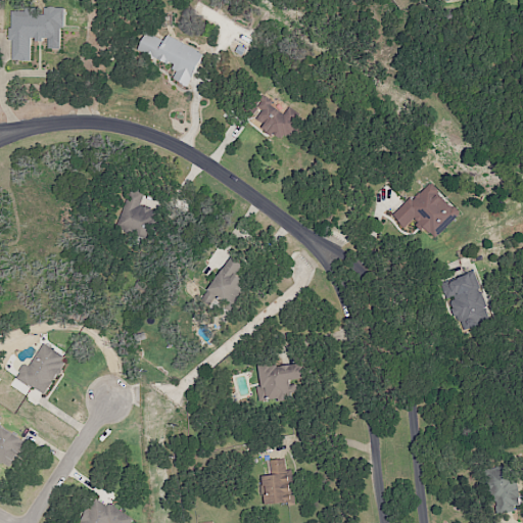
[(11,14),(12,62),(33,62),(32,38),(49,38),(49,48),(61,48),(61,28),(66,28),(65,8),(44,8),(44,15),(37,15),(37,6),(27,6),(27,13),(11,14)]
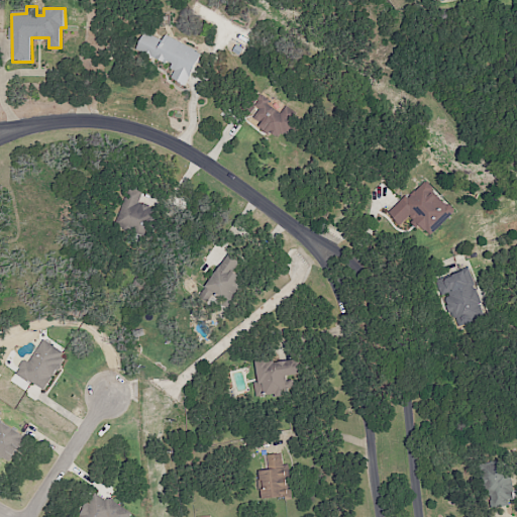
[(137,49),(176,72),(173,78),(187,87),(205,56),(166,33),(162,40),(146,32),(137,49)]
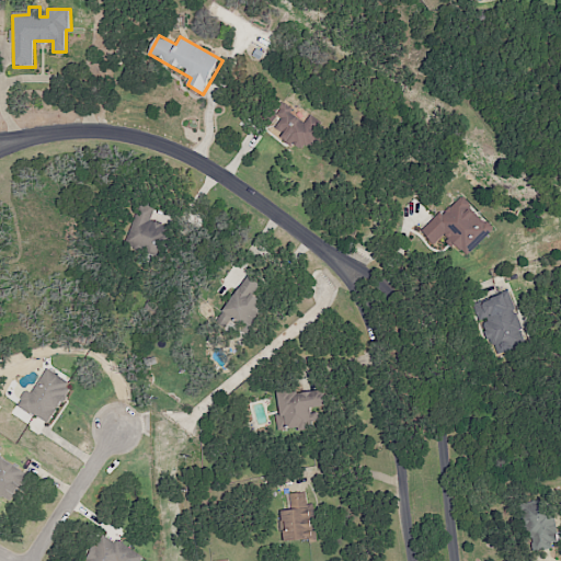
[(272,113),(285,119),(278,129),(306,150),(311,144),(319,150),(331,135),(322,129),(328,122),(313,114),(307,125),(292,113),(295,109),(284,100),(272,113)]
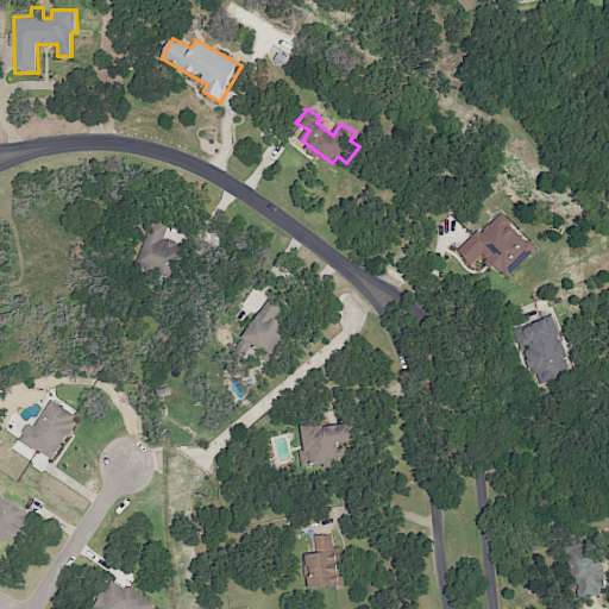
[(458,244),(497,207),(531,243),(493,280),(458,244)]
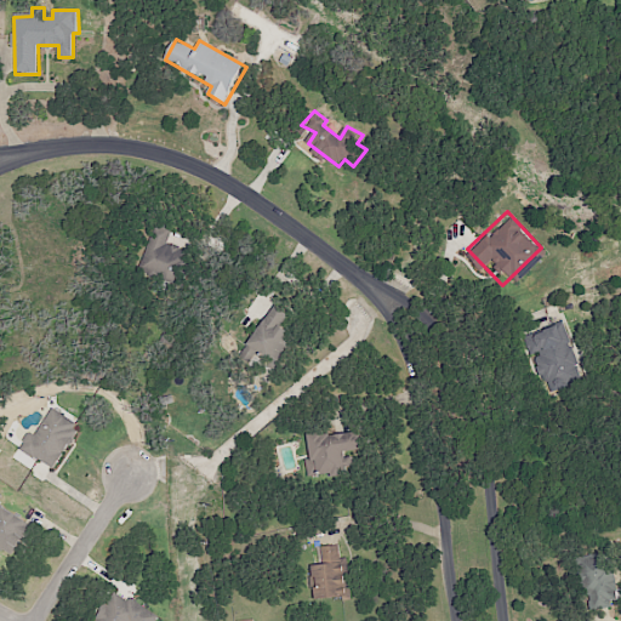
[(158,222),(138,273),(183,290),(192,268),(184,266),(189,252),(169,244),(175,229),(158,222)]
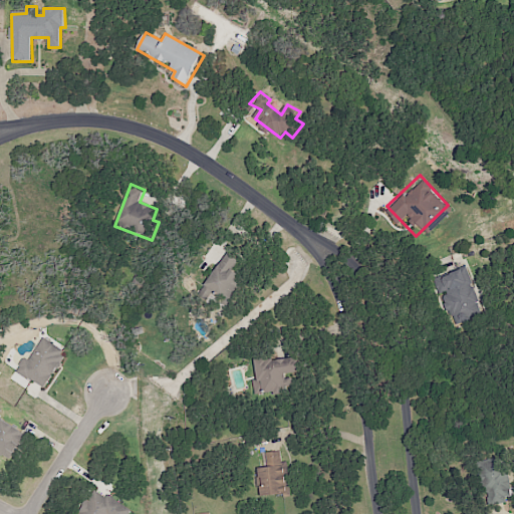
[(228,252),(202,289),(214,298),(218,292),(233,302),(246,283),(239,278),(243,272),(235,267),(240,261),(228,252)]
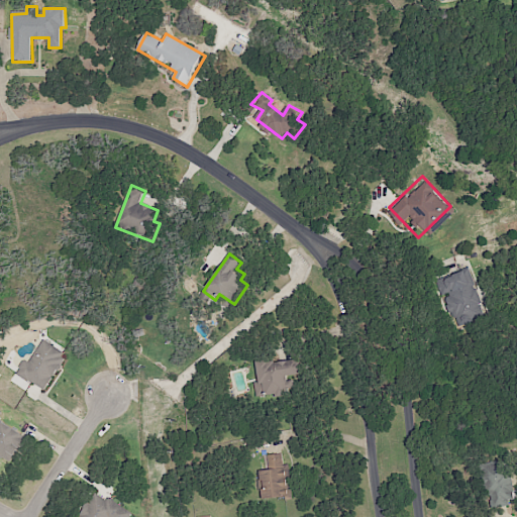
[(439,282),(457,327),(485,317),(467,272),(439,282)]
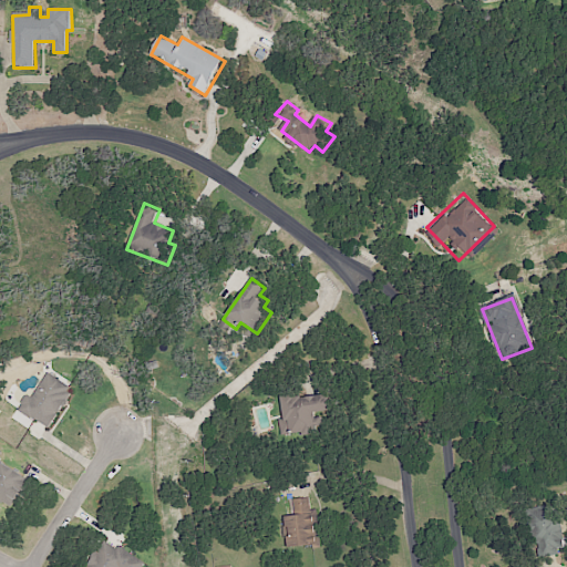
[(49,431),(76,392),(50,374),(34,393),(28,389),(18,402),(23,405),(20,413),(49,431)]
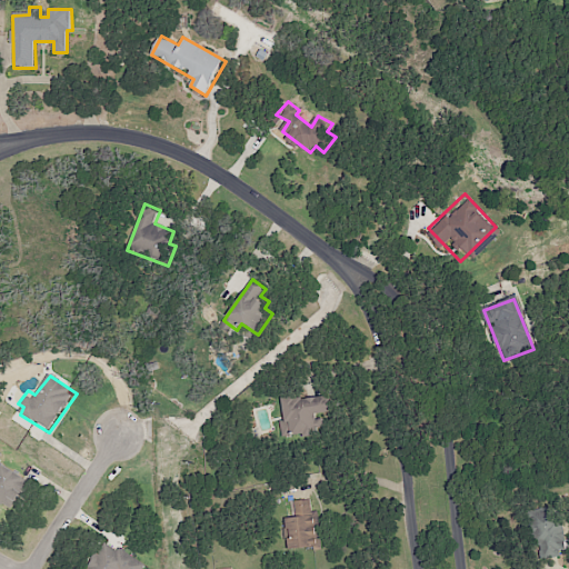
[(285,398),(288,420),(280,421),(283,440),(323,433),(320,415),(338,411),(336,396),(300,401),(300,396),(285,398)]
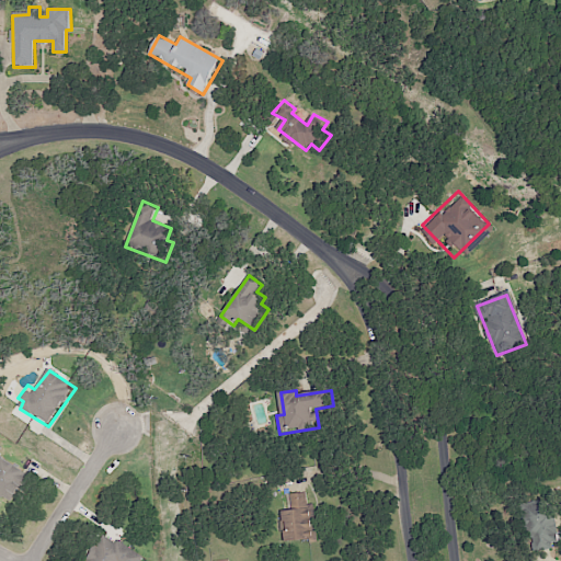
[(0,455),(0,496),(10,503),(21,491),(26,494),(36,480),(0,455)]
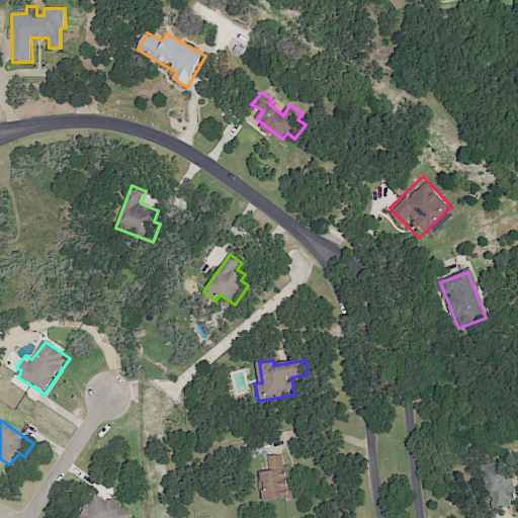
[(269,456),(270,470),(261,472),(264,501),(294,498),(289,466),(284,466),(282,454),(269,456)]
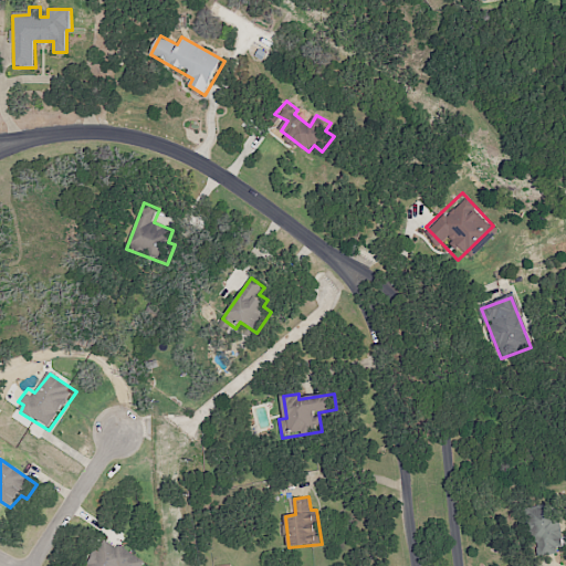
[(525,510),(561,504),(565,537),(565,551),(533,556),(525,510)]
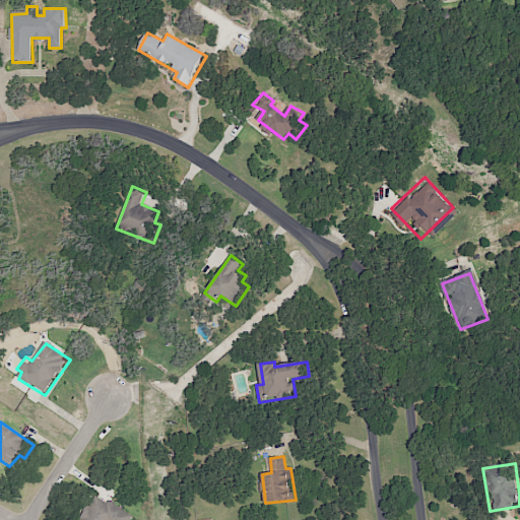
[(79,519),(96,496),(108,504),(111,500),(135,517),(134,519),(133,519),(79,519)]
